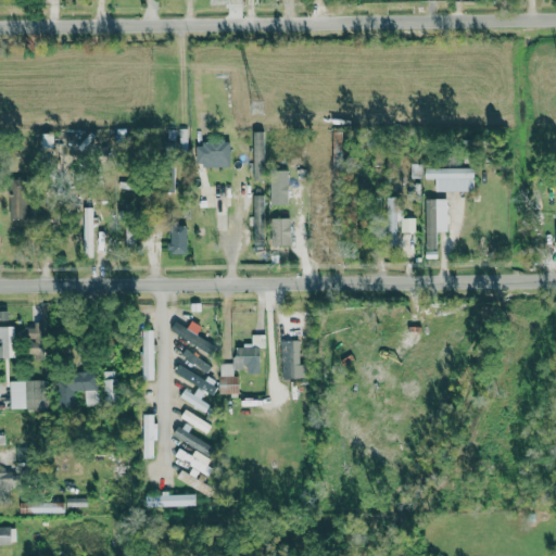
[(253,181),(266,181),(265,131),(252,131),(253,181)]
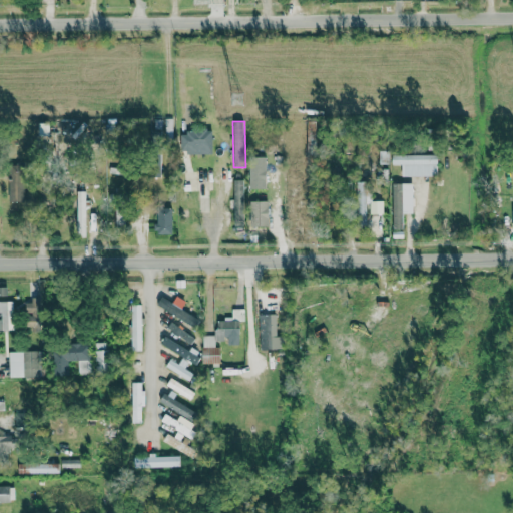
[(212,152),(211,130),(180,131),(181,153),(212,152)]
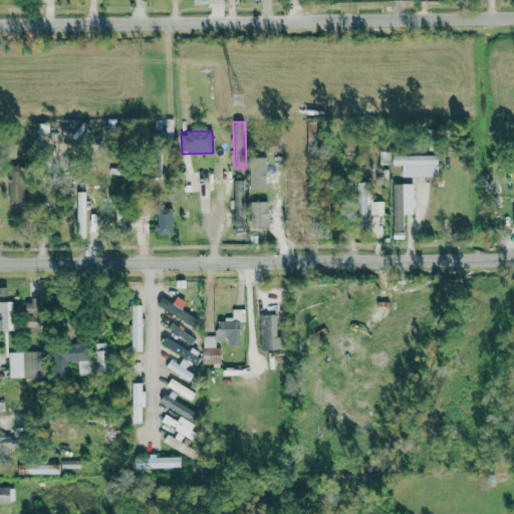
[(392,156),(393,165),(402,165),(402,177),(438,177),(438,155),(392,156)]
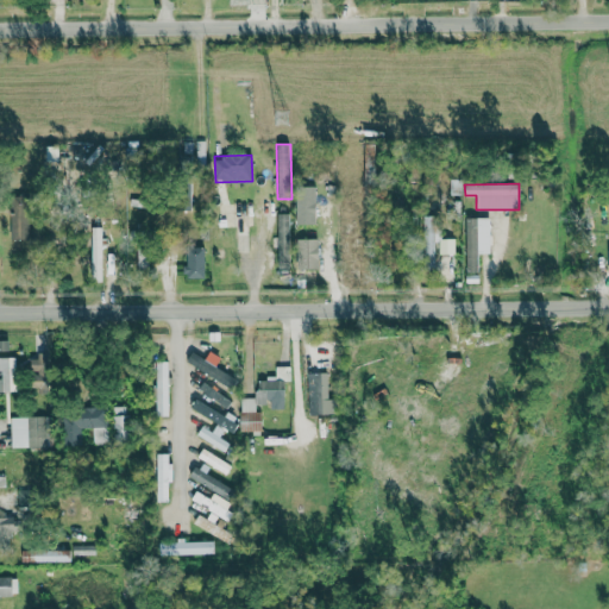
[(315,187),(302,186),(301,224),(314,224),(315,187)]
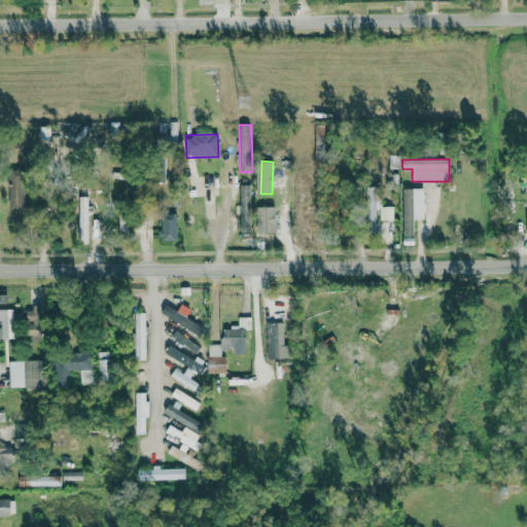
[(9,208),(28,207),(28,174),(9,175),(9,208)]
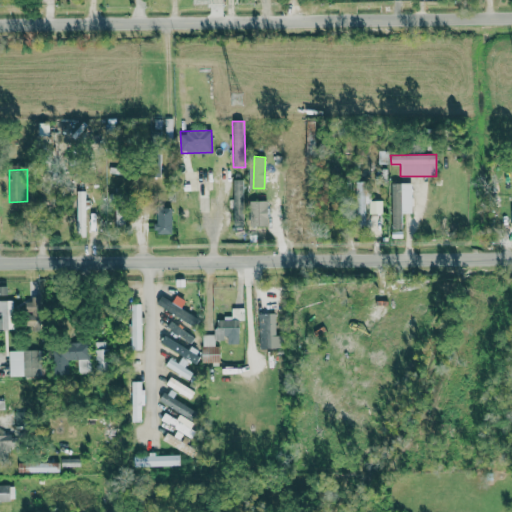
[(242,179),(232,179),(234,225),(244,224),(242,179)]
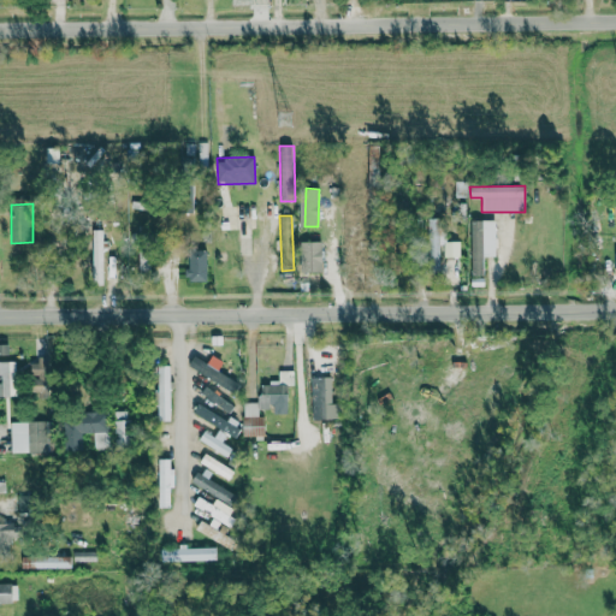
[(440,218),(427,218),(427,261),(440,261),(440,218)]
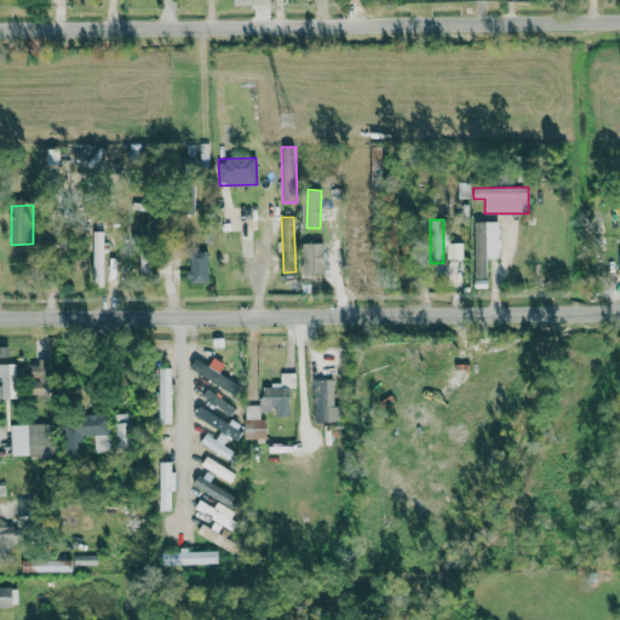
[(498,222),(472,222),(474,276),(486,276),(486,258),(499,258),(498,222)]
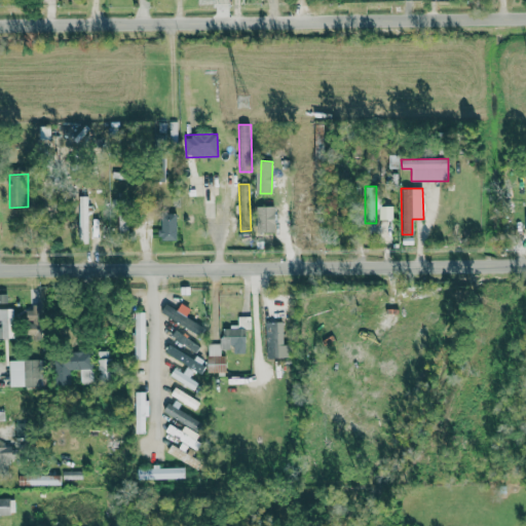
[(392,205),(379,207),(379,220),(392,219),(392,205)]
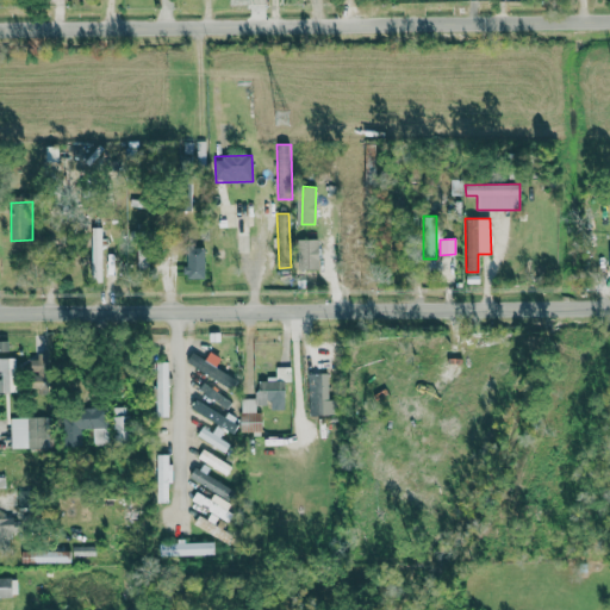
[(318,268),(318,240),(298,240),(298,268),(318,268)]
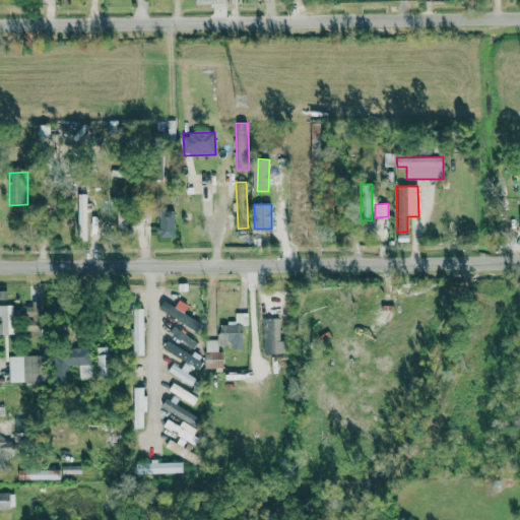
[(174,211),(158,211),(158,238),(175,238),(174,211)]
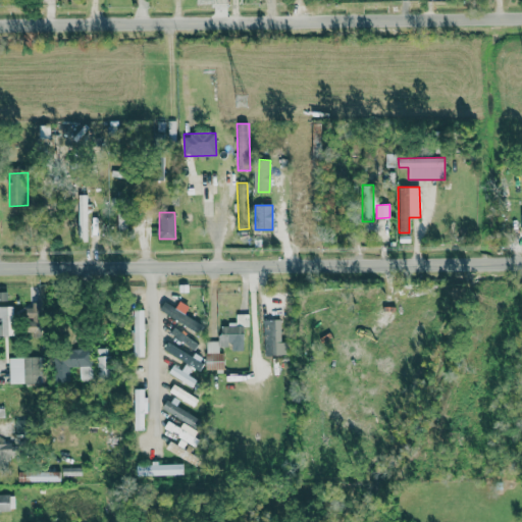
[(201,325),(165,301),(160,308),(196,333),(201,325)]
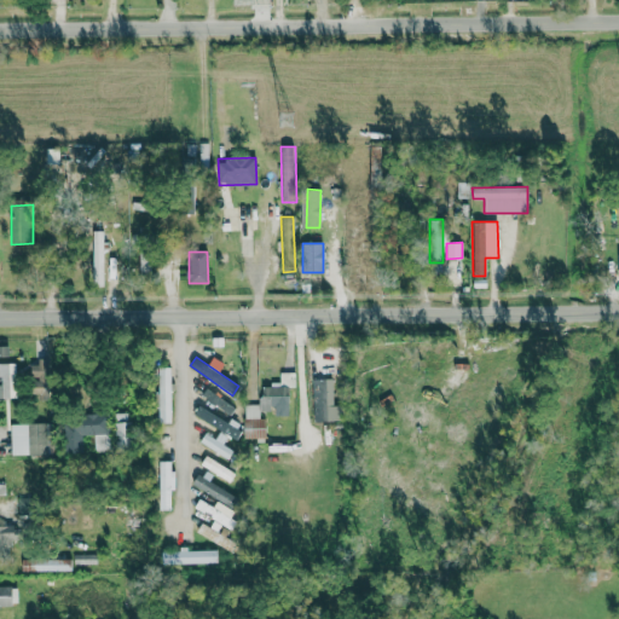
[(0,400),(17,400),(16,363),(0,363),(0,400)]
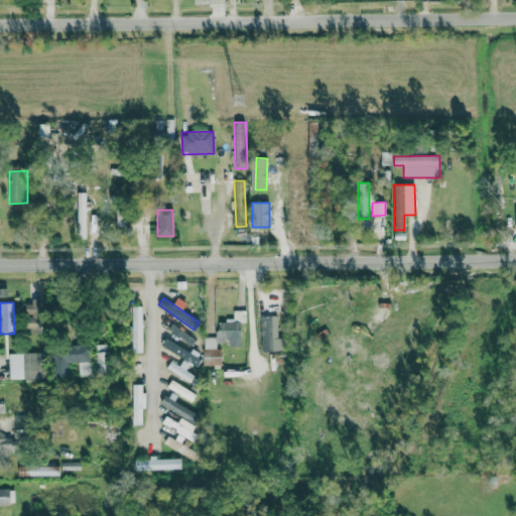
[(143,353),(142,305),(132,306),(132,353),(143,353)]
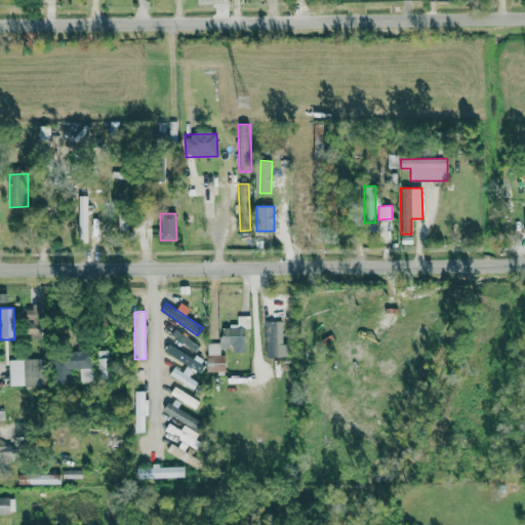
[(250,316),(237,316),(238,326),(220,326),(220,348),(233,348),(233,353),(245,353),(244,328),(250,328),(250,316)]
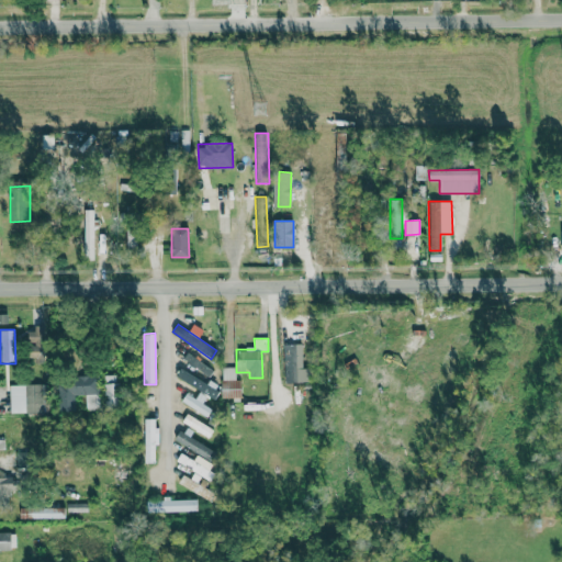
[(303,368),(302,344),(283,345),(285,383),(312,382),(312,368),(303,368)]
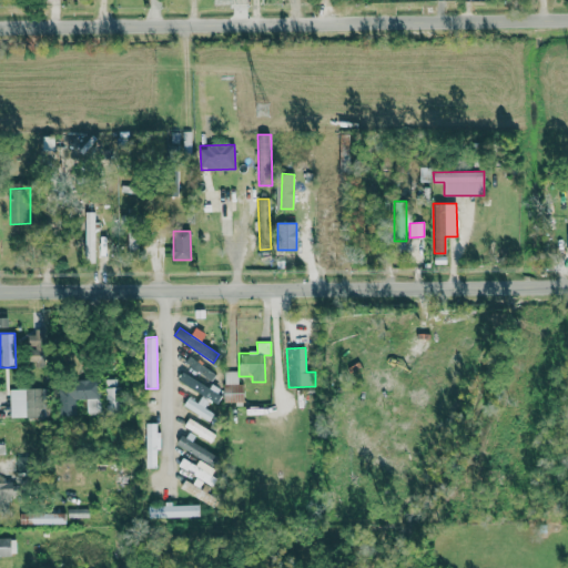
[(214,375),(194,359),(190,365),(210,382),(214,375)]
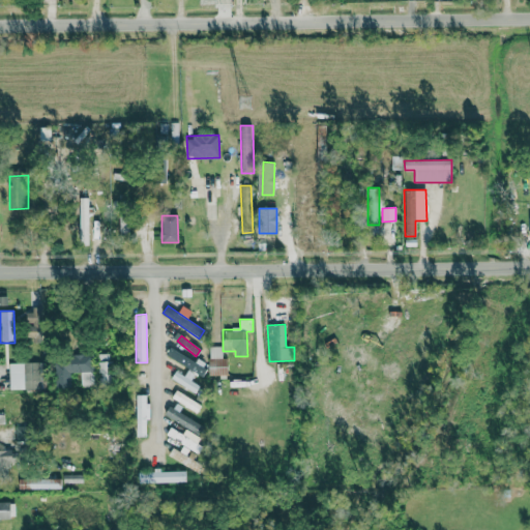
[(221,346),(208,347),(209,376),(228,375),(228,358),(222,358),(221,346)]
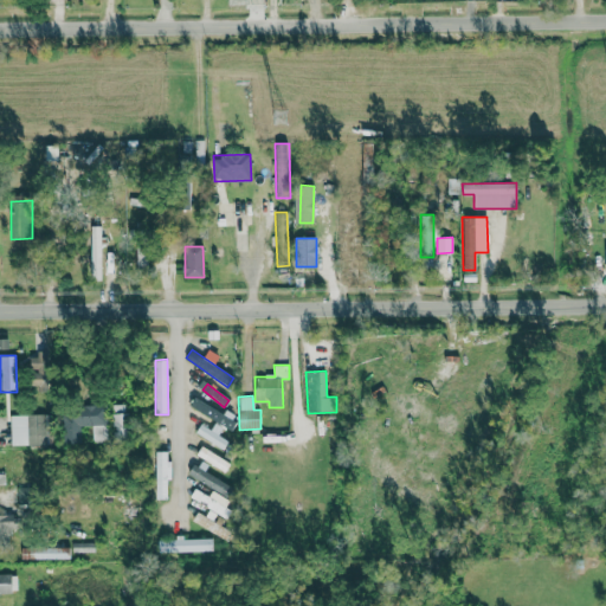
[(124,404),(113,405),(114,436),(126,434),(124,404)]
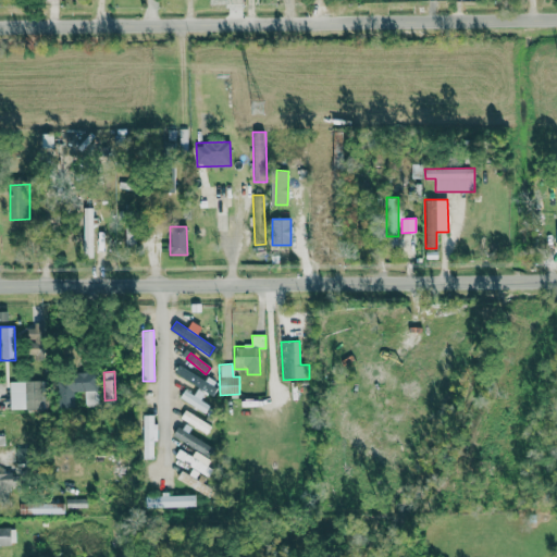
[(57,374),(58,408),(74,408),(74,392),(84,392),(85,405),(98,405),(97,373),(57,374)]
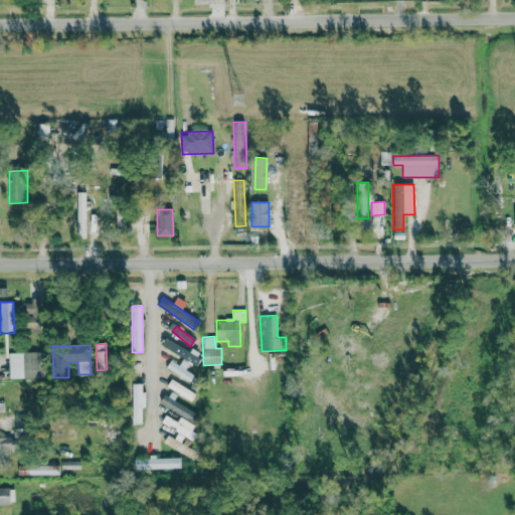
[(9,378),(39,377),(39,352),(8,353),(9,378)]
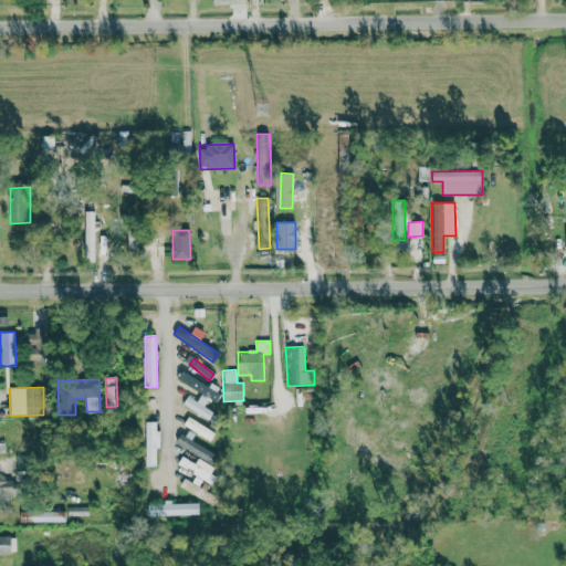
[(213,410),(187,397),(182,406),(210,419),(213,410)]
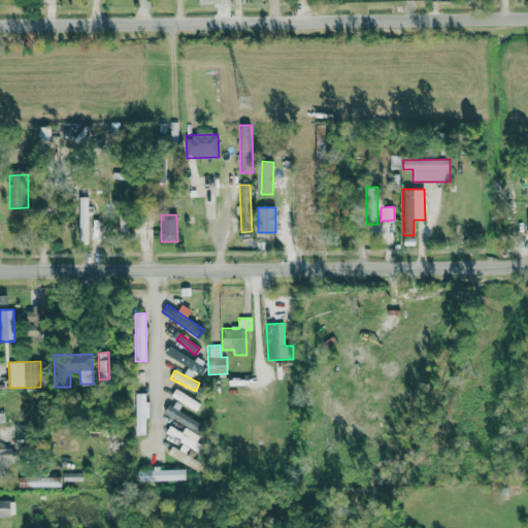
[(171,398),(197,409),(200,401),(175,390),(171,398)]
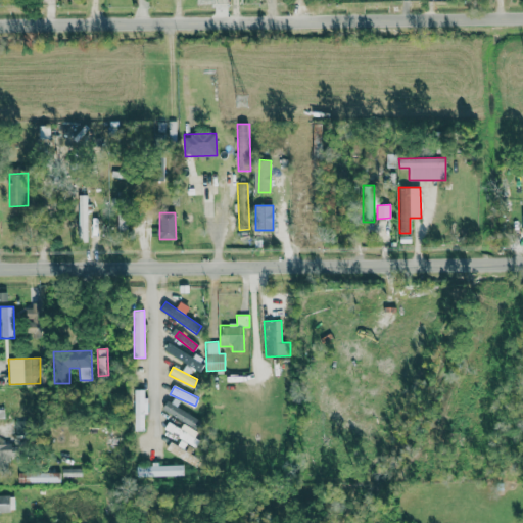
[(146,389),(135,389),(135,430),(144,430),(144,414),(147,414),(146,389)]
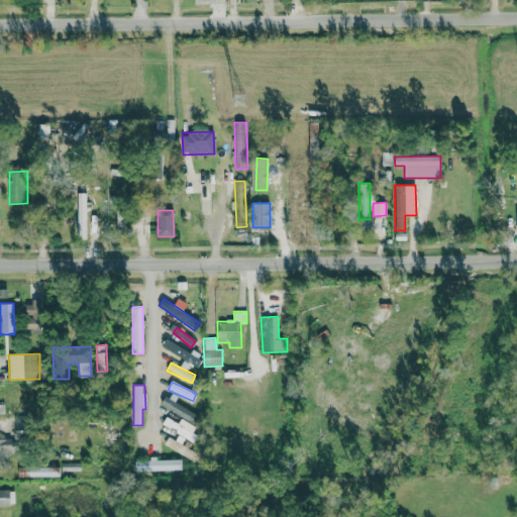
[(161,405),(192,421),(196,413),(165,397),(161,405)]
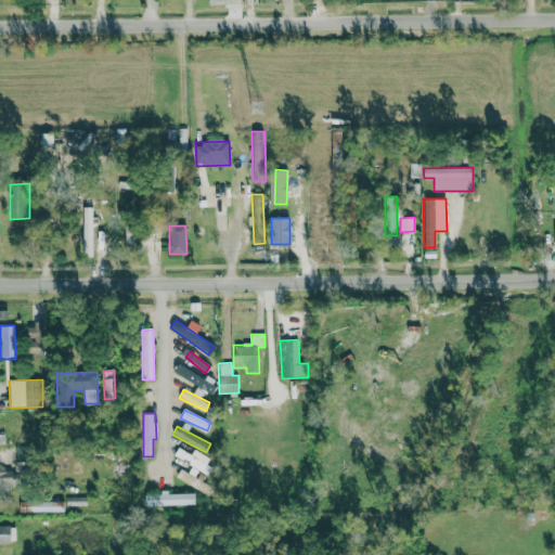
[(175,457),(208,473),(210,467),(203,464),(206,455),(194,450),(192,453),(179,448),(175,457)]
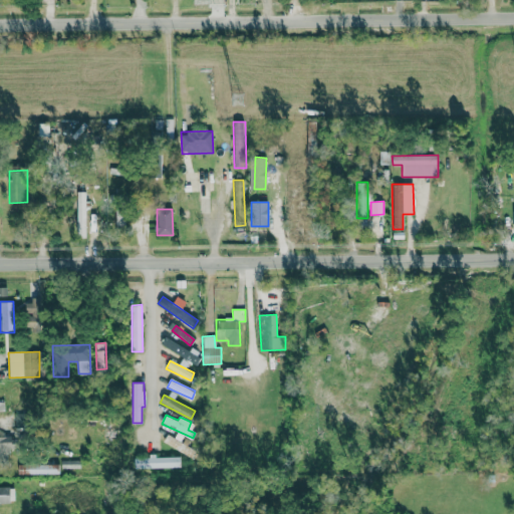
[(135,468),(181,467),(181,456),(149,457),(135,458),(135,468)]
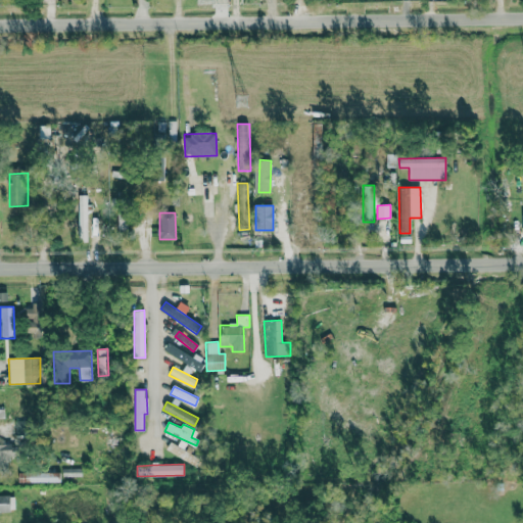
[(20,482),(59,482),(60,473),(20,472),(20,482)]
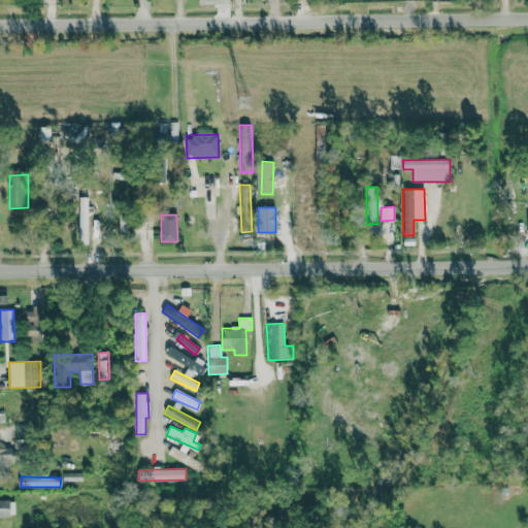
[(0,500),(0,516),(15,516),(14,500),(0,500)]
